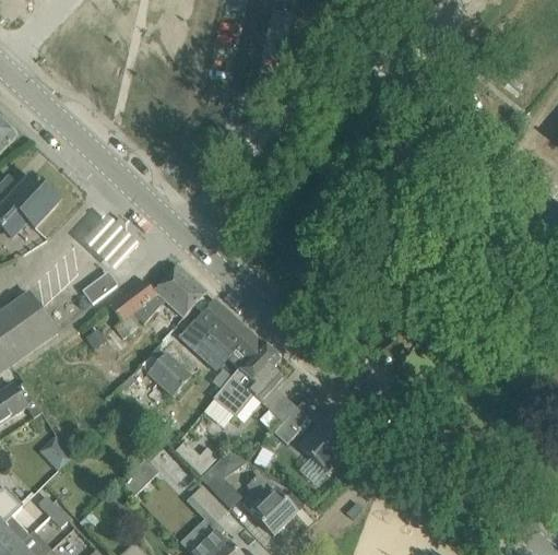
[(0,150),(15,136),(12,132),(14,130),(6,121),(3,124),(0,120),(0,150)]
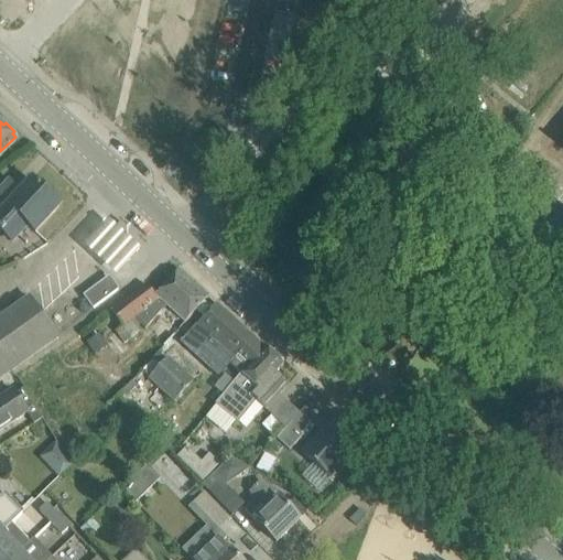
[(8,178),(0,185),(0,227),(12,239),(28,223),(34,229),(58,203),(30,176),(19,189),(8,178)]
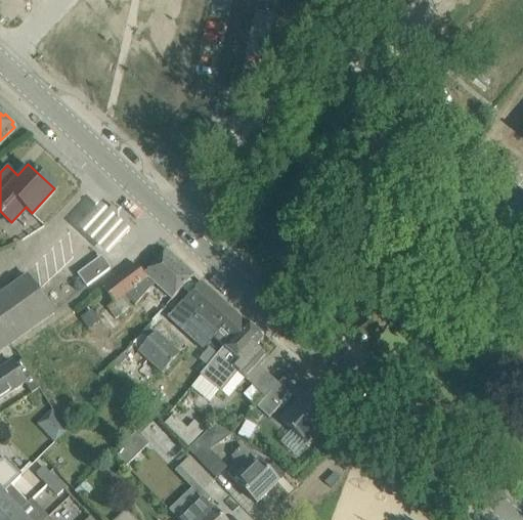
[(126,302),(129,299),(133,303),(154,282),(157,285),(179,260),(166,248),(143,272),(134,262),(102,286),(114,300),(94,313),(92,309),(82,315),(87,323),(98,316),(109,329),(119,320),(115,315),(128,305),(126,302)]
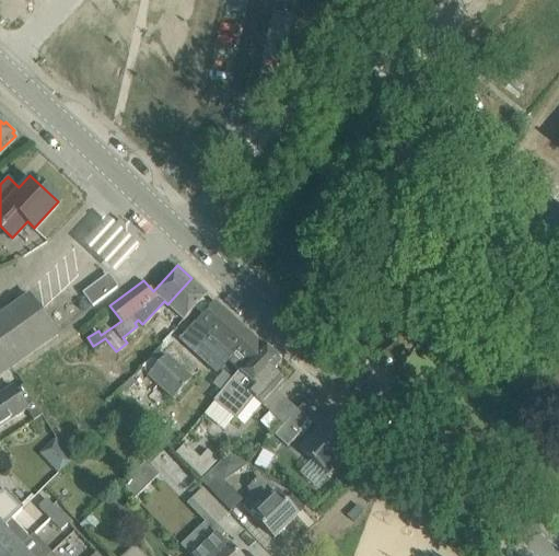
[(82,290),(91,301),(116,284),(107,273),(82,290)]
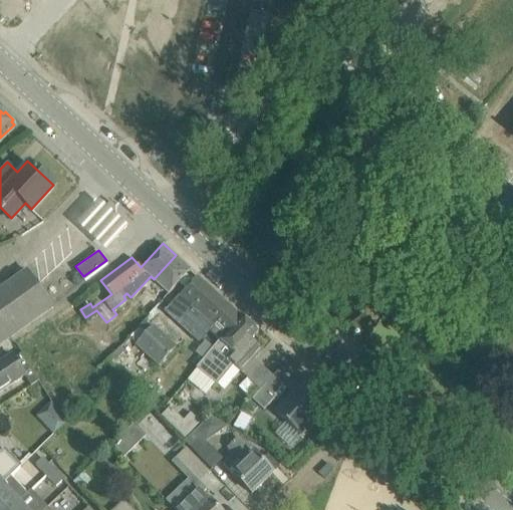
[(167,291),(176,282),(189,268),(176,255),(154,279),(167,291)]
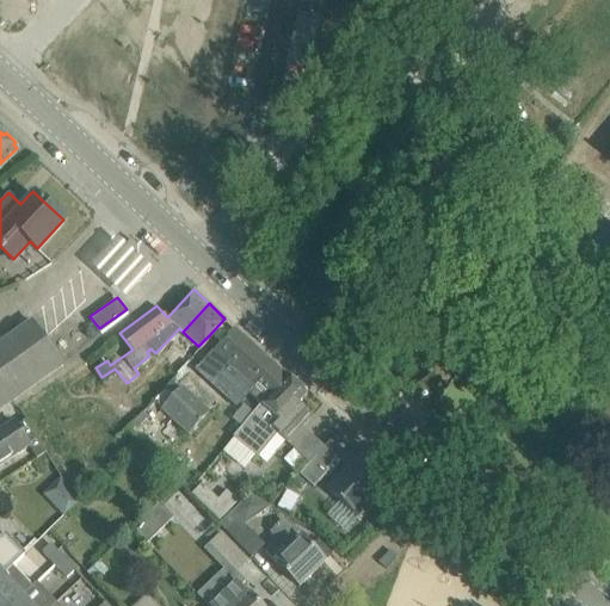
[(31,320),(0,340),(0,404),(61,362),(31,320)]
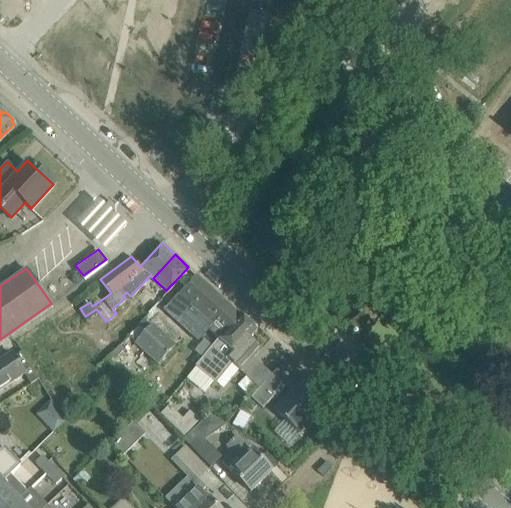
[(195,273),(182,288),(167,304),(178,314),(179,313),(188,322),(215,292),(195,273)]
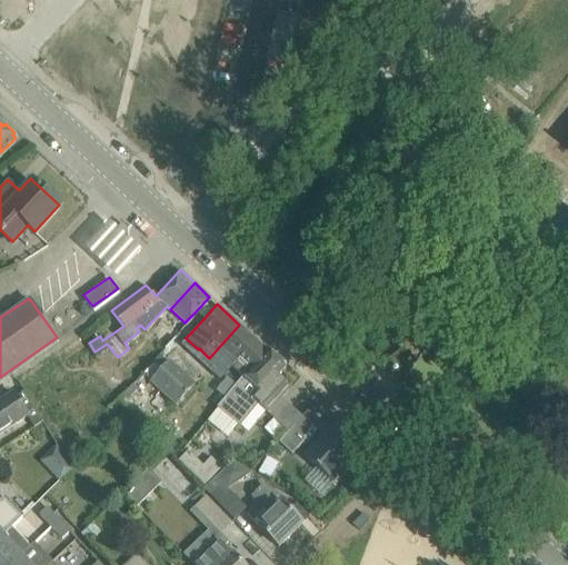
[(159,339),(172,330),(168,324),(155,331),(159,339)]
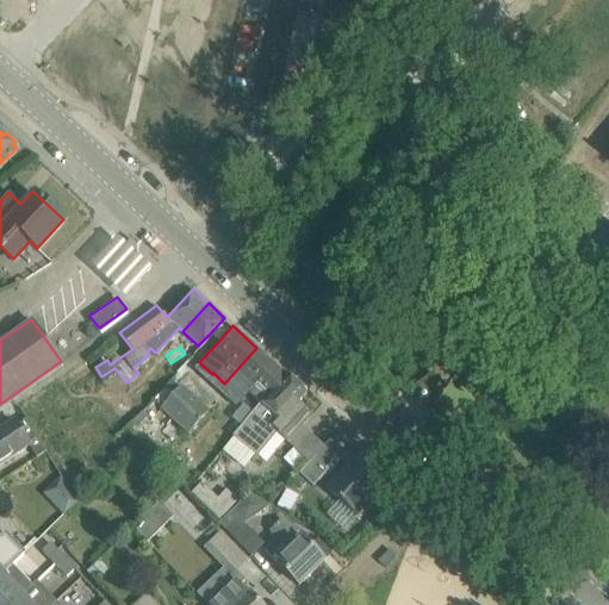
[(240,398),(247,390),(255,397),(280,369),(256,348),(224,384),(240,398)]
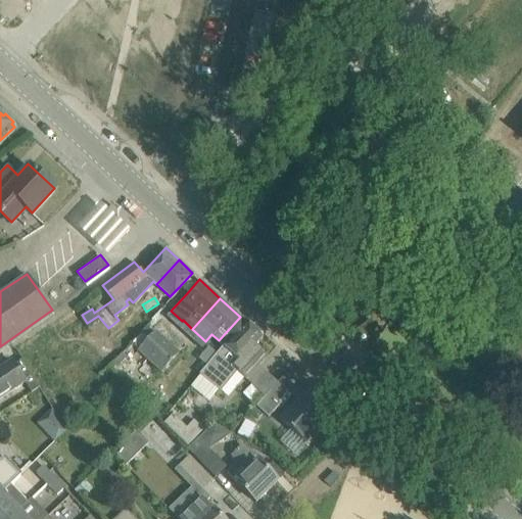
[(240,317),(219,340),(223,344),(198,370),(216,386),(234,367),(244,376),(264,356),(252,345),(262,335),(245,319),(244,320),(240,317)]
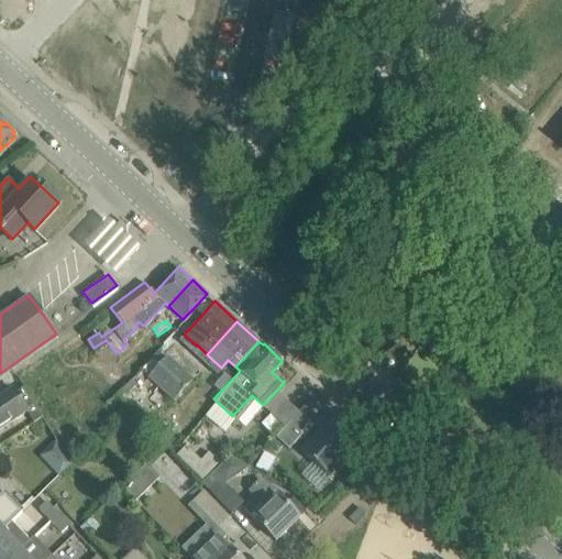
[(193,376),(166,354),(147,376),(173,399),(193,376)]
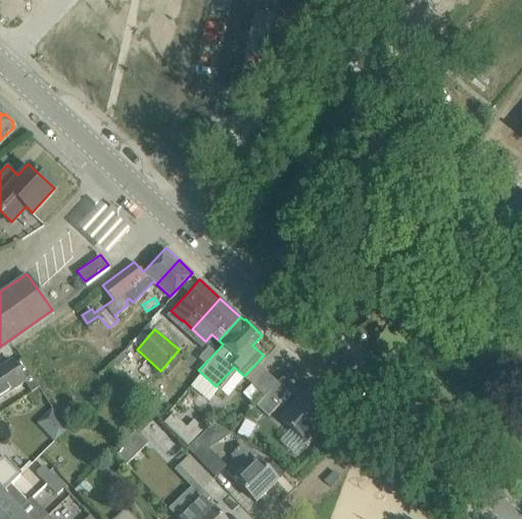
[(0,394),(24,380),(31,390),(39,385),(20,357),(13,362),(11,359),(0,365),(0,394)]
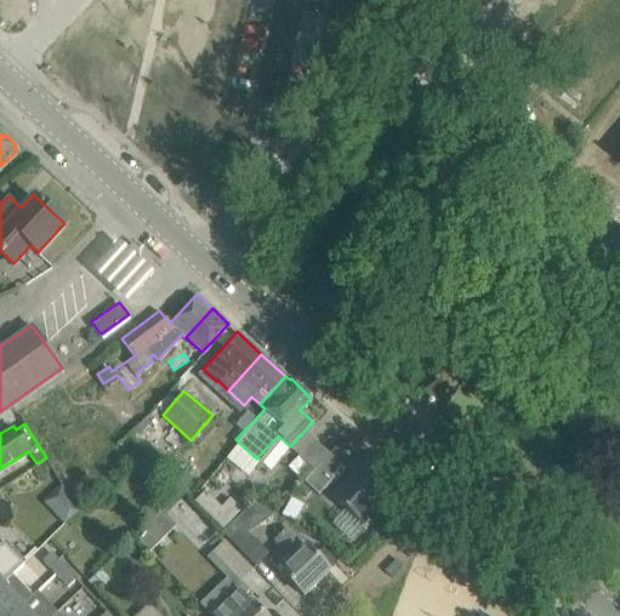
[(369,451),(330,494),(362,524),(402,480),(369,451)]
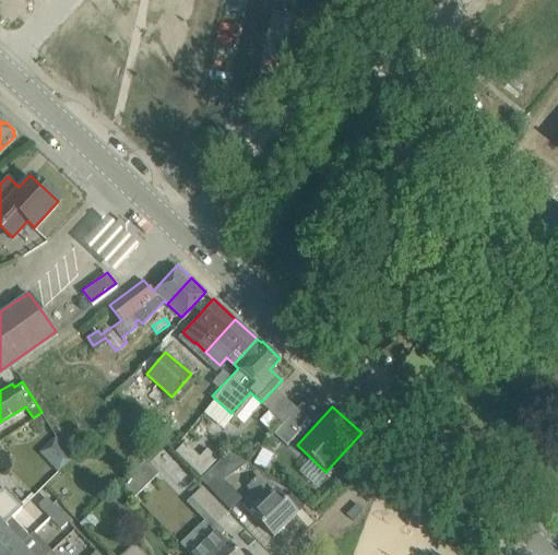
[(287,415),(273,432),(285,444),(300,427),(287,415)]
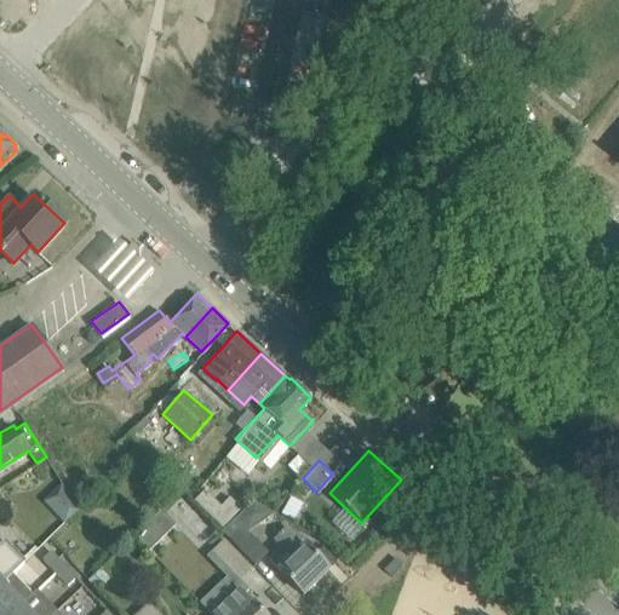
[(194,499),(222,524),(240,505),(229,495),(221,504),(204,488),(194,499)]
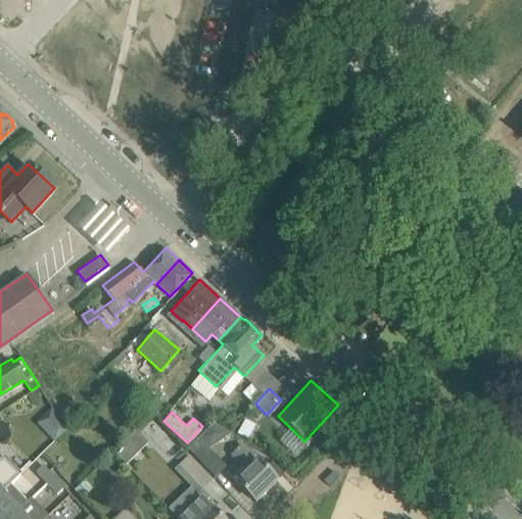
[(56,417),(44,429),(52,438),(63,428),(56,417)]
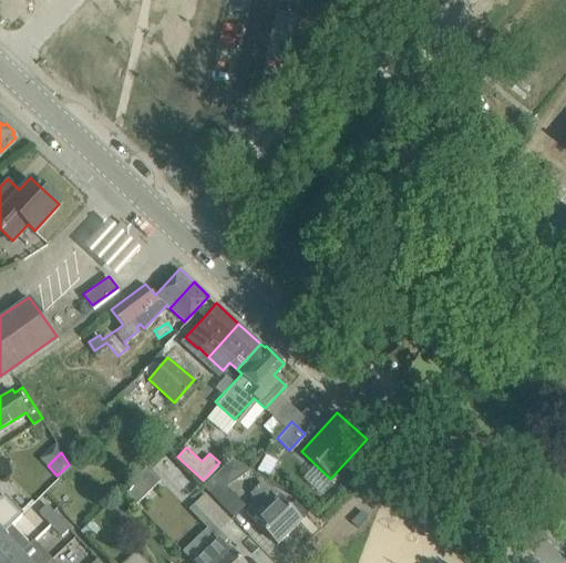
[(125,485),(139,500),(158,480),(145,466),(125,485)]
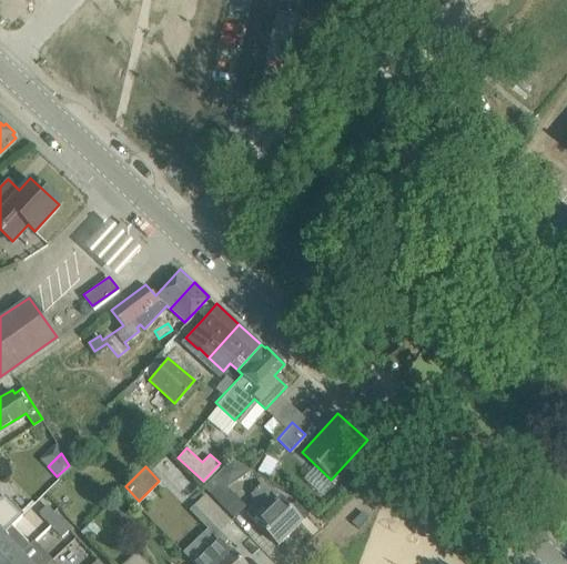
[(219,479),(208,489),(233,515),(243,504),(219,479)]
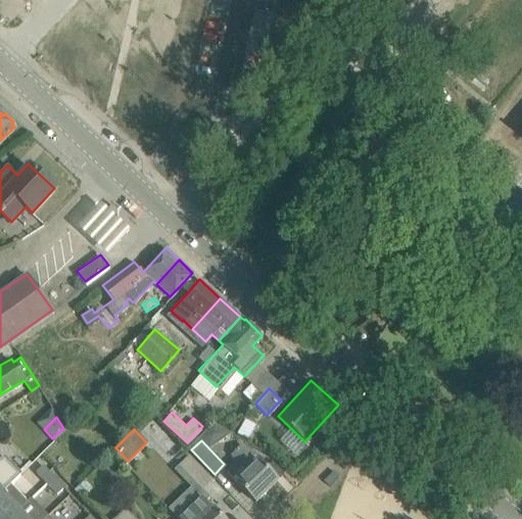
[(277,478),(275,477),(256,459),(241,443),(231,453),(246,469),(235,479),(254,500),(277,478)]
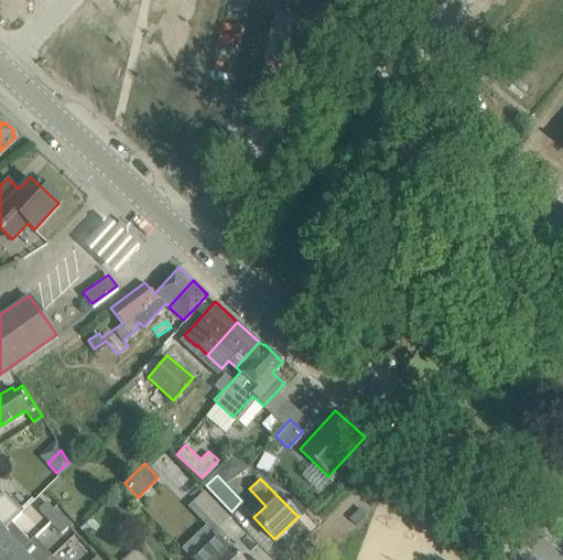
[(203,490),(193,499),(217,525),(227,515),(203,490)]
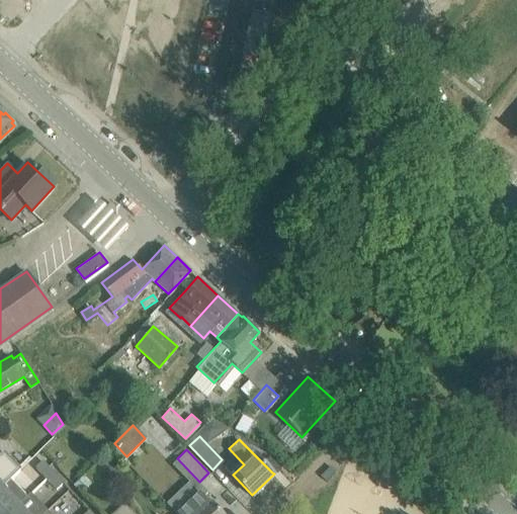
[(0,486),(10,478),(19,467),(4,451),(0,454),(0,486)]
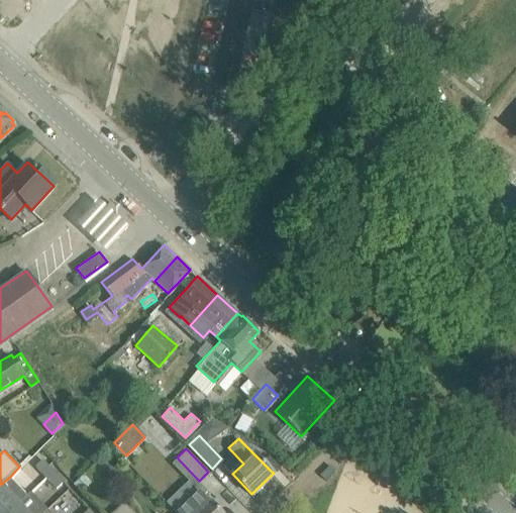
[(35,465),(45,475),(53,469),(42,457),(35,465)]
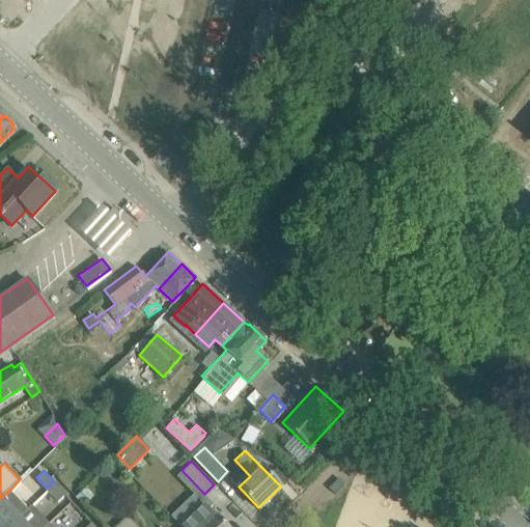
[(64,492),(54,481),(47,488),(54,496),(57,499),(64,492)]
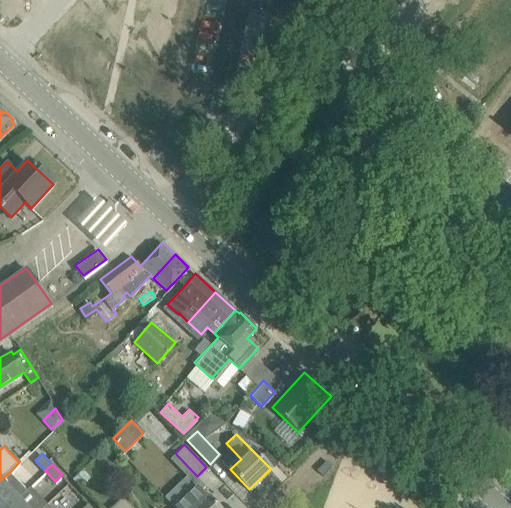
[(0,507),(5,507),(26,489),(10,472),(0,480),(0,507)]
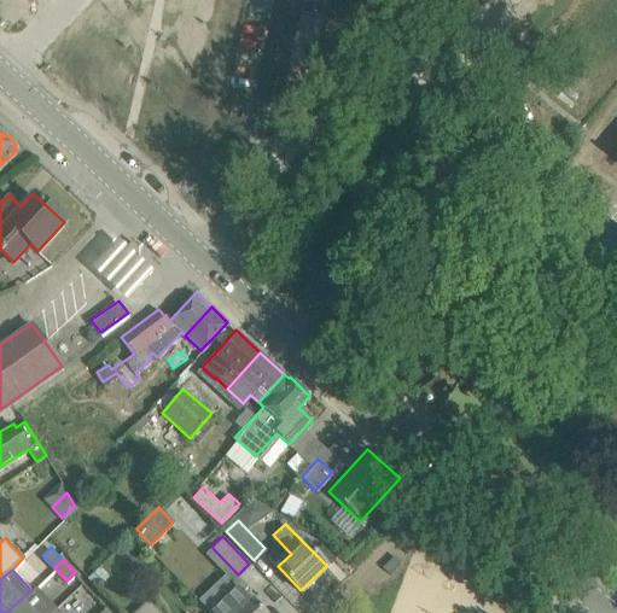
[(6,612),(48,612),(57,606),(36,585),(31,590),(6,612)]
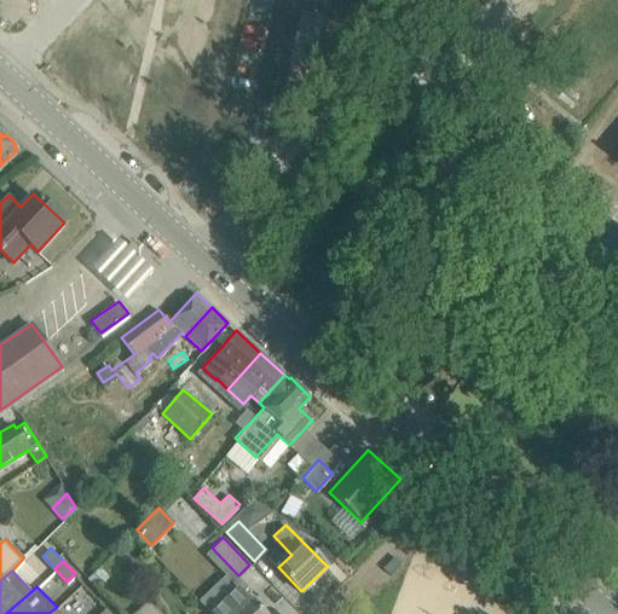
[(212,613),(265,613),(250,600),(250,601),(238,588),(212,613)]
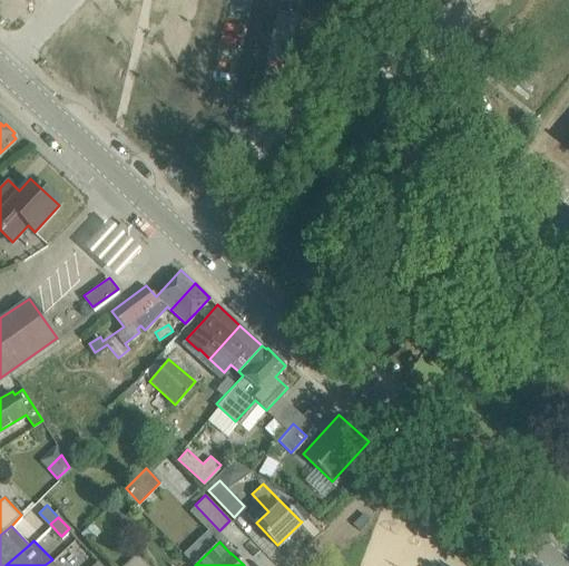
[(148,565),(136,553),(121,565),(148,565)]
